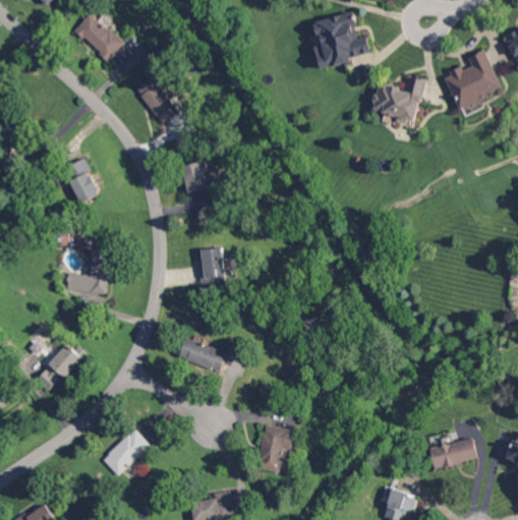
[(106,61),(123,45),(92,12),(74,30),(106,61)]
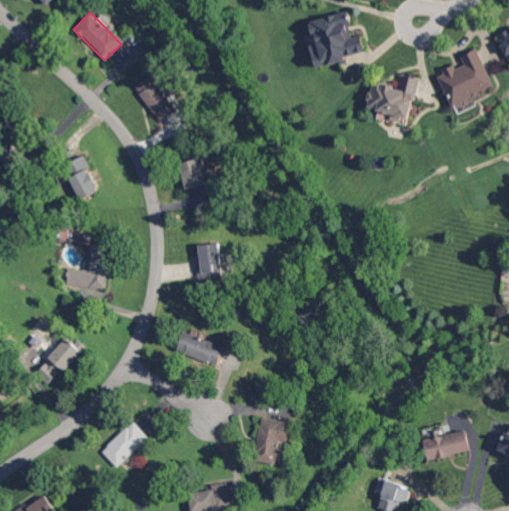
[(314,67),(364,54),(359,34),(351,36),(345,12),(309,21),(315,45),(309,46),(314,67)]
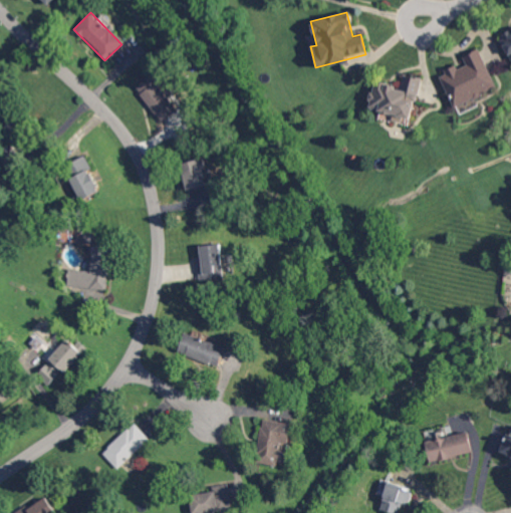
[(510,64),(510,30),(498,36),(510,64)]
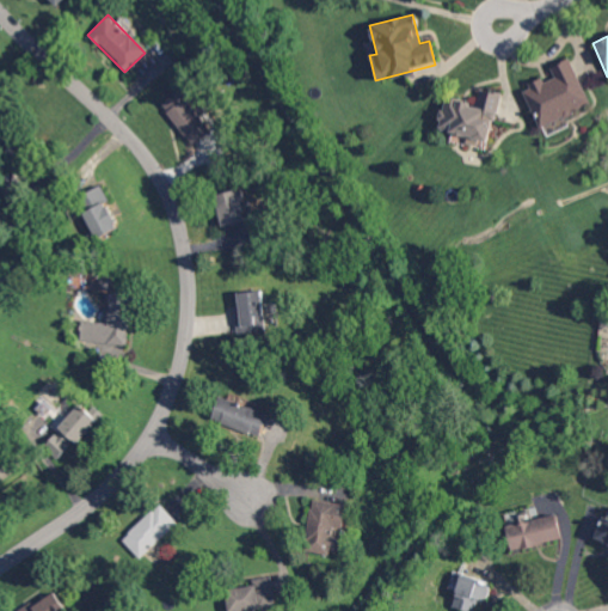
[(589,105),(567,59),(547,68),(551,75),(520,90),(538,128),(589,105)]
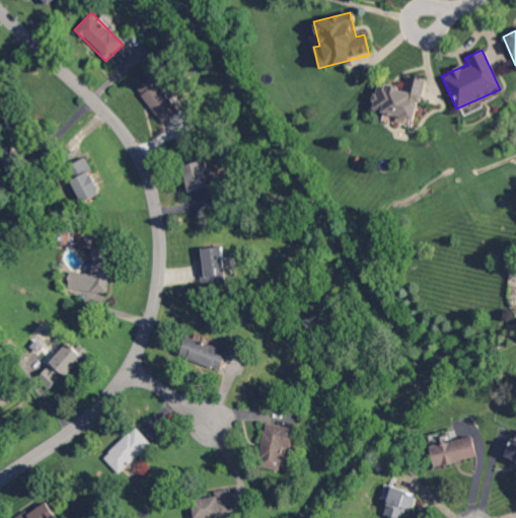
[(162,124),(178,111),(151,76),(135,89),(162,124)]
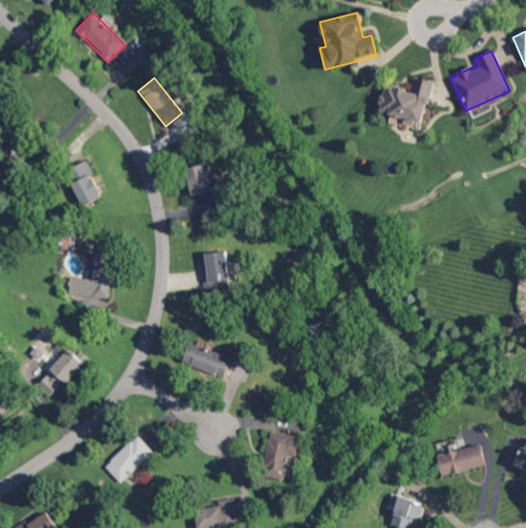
[(430,81),(413,78),(411,90),(381,85),(377,113),(402,117),(401,124),(422,128),(430,81)]
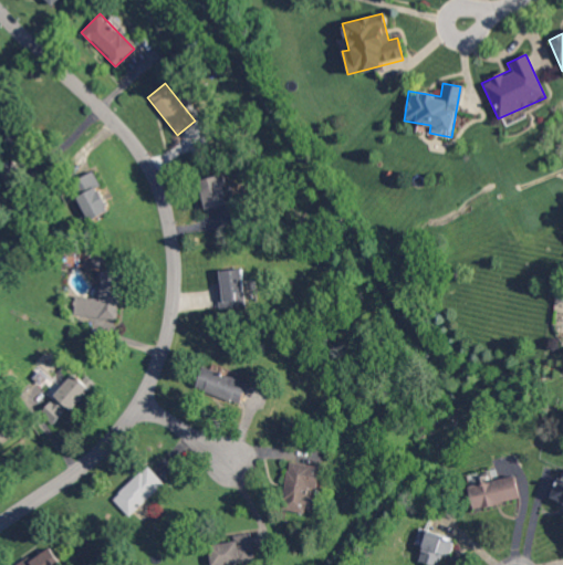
[(198,180),(204,210),(226,206),(220,176),(198,180)]
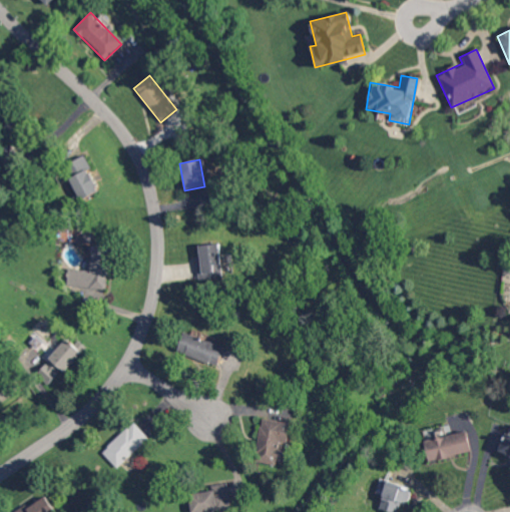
[(196,280),(220,279),(218,244),(197,245),(198,258),(195,258),(196,280)]
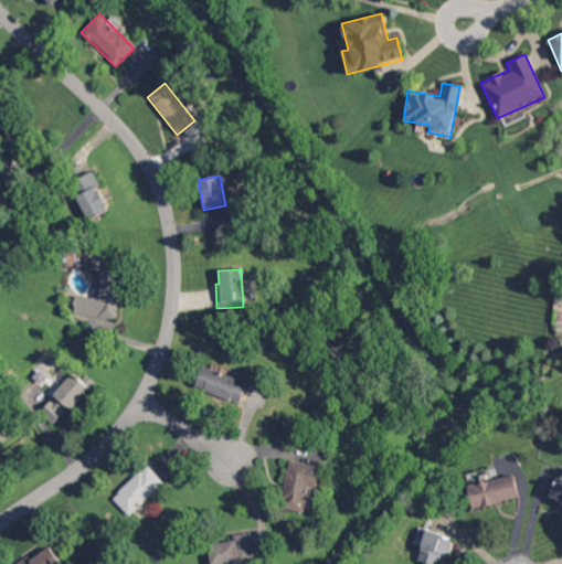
[(117,319),(122,273),(102,270),(99,285),(94,284),(93,298),(74,296),(72,315),(117,319)]
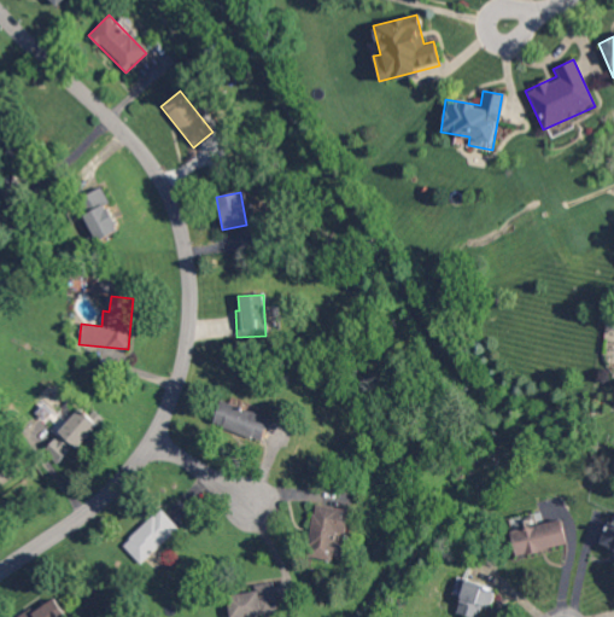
[(212,426),(264,441),(267,435),(275,437),(275,436),(285,438),(290,424),(218,403),(212,426)]
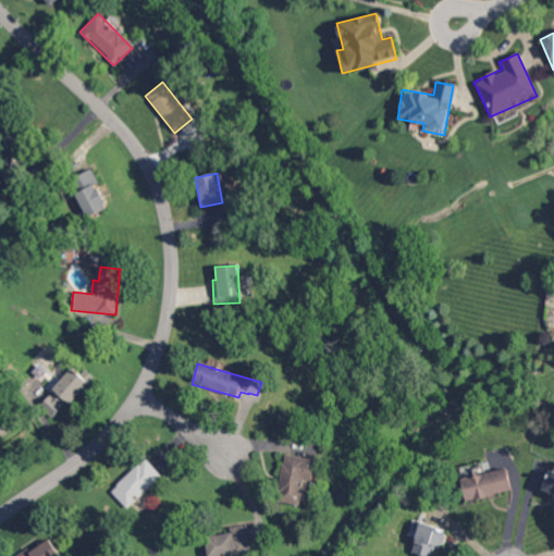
[(69,405),(87,382),(70,367),(54,385),(47,379),(29,399),(50,418),(64,402),(69,405)]
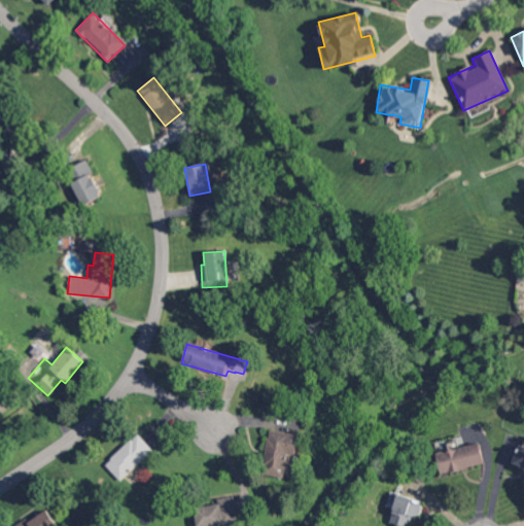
[(299,435),(269,430),(262,472),(291,478),(299,435)]
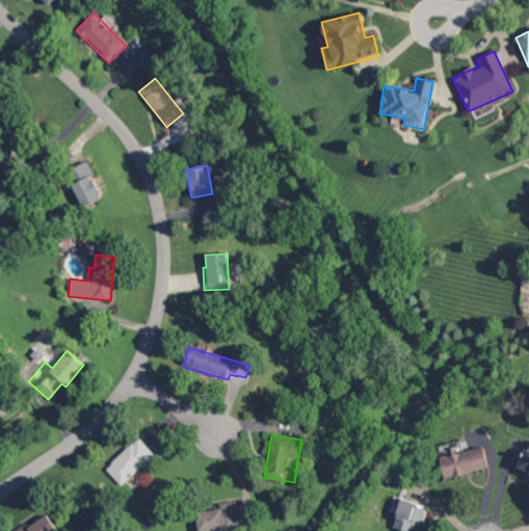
[(120,486),(153,454),(137,437),(104,469),(120,486)]
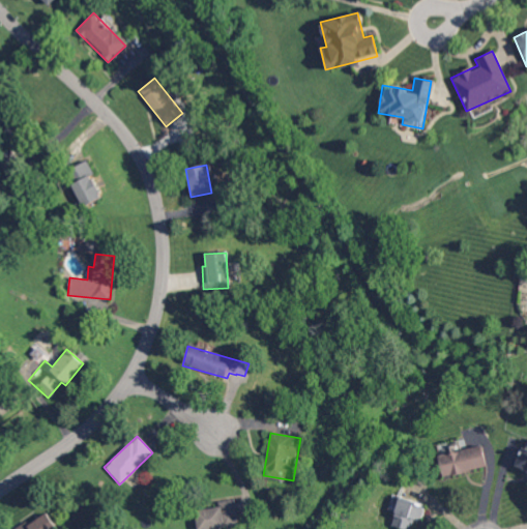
[(516,468),(526,472),(526,440),(516,468)]
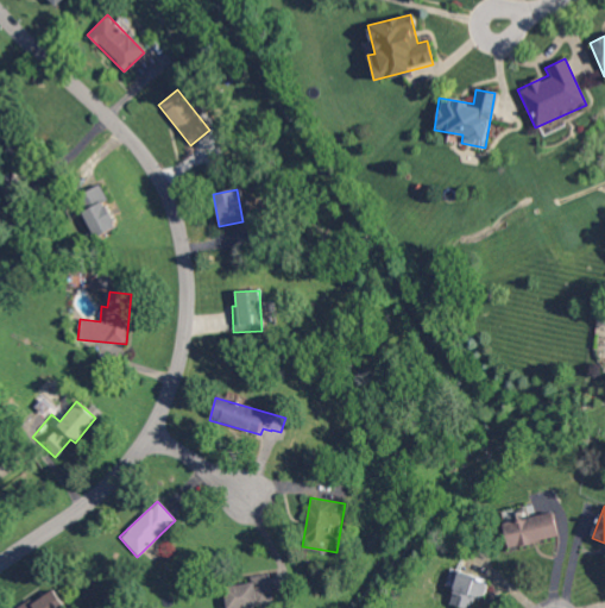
[(556,538),(552,513),(499,524),(504,549),(556,538)]
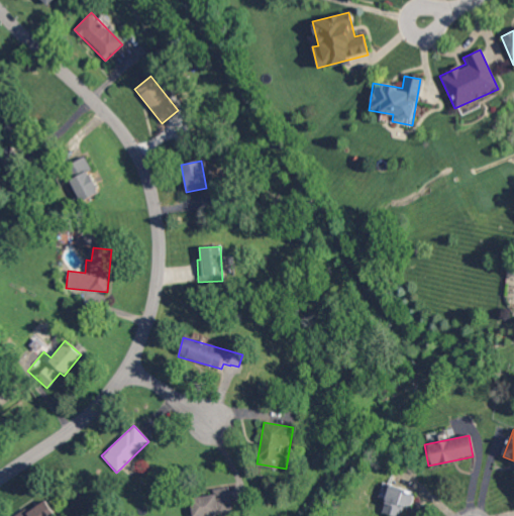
[(381,512),(392,515),(399,515),(403,507),(409,509),(414,493),(390,485),(381,512)]
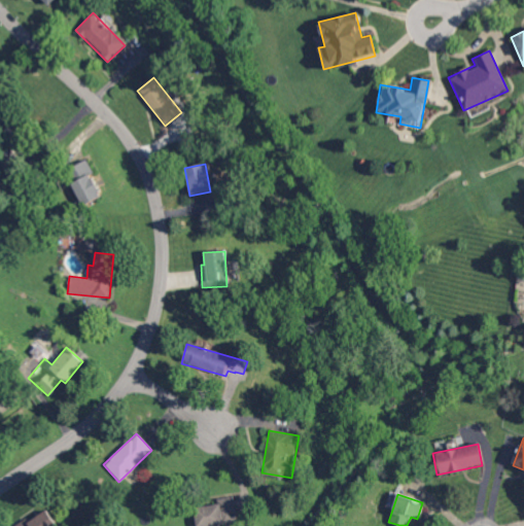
[(211,525),(236,522),(232,498),(191,504),(195,525),(211,525)]
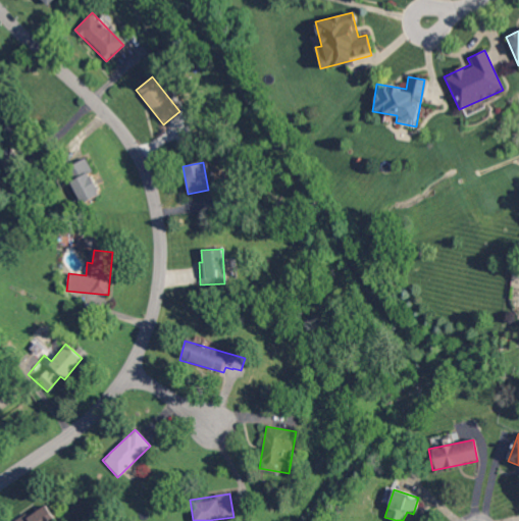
[(53,520),(44,505),(16,520),(53,520)]
